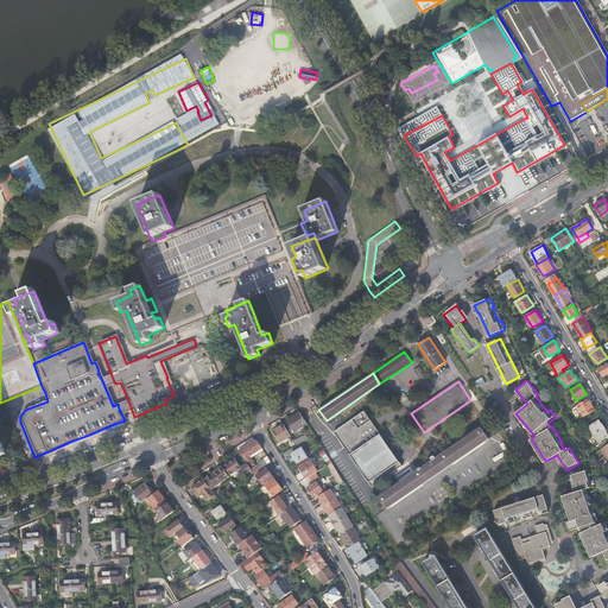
[(589,399),(577,405),(584,416),(595,410),(589,399)]
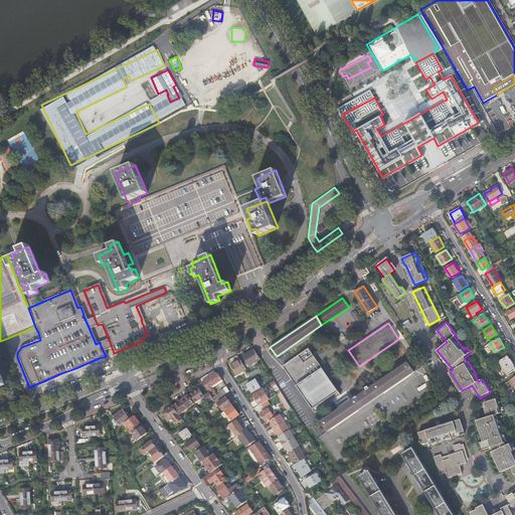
[(283,365),(285,369),(291,377),(315,411),(341,394),(309,347),(293,359),(283,365)]
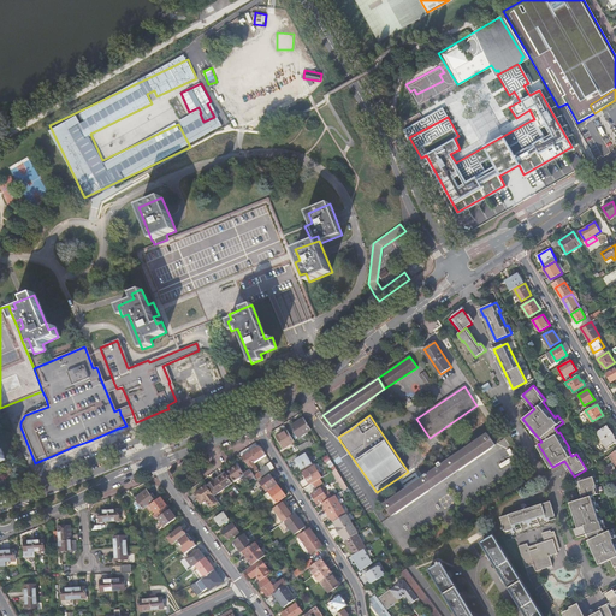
[(298,437),(312,428),(304,418),(291,425),(298,437)]
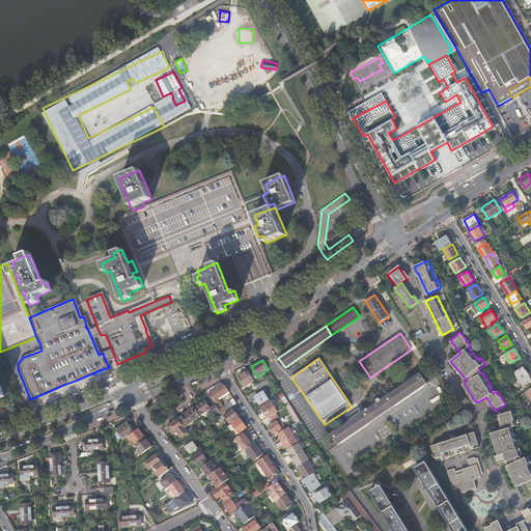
[(514,372),(519,380),(528,373),(527,370),(526,370),(524,366),(514,372)]
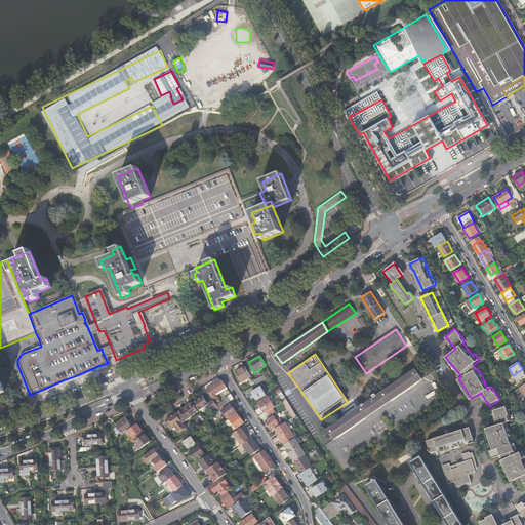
[(251,376),(245,366),(236,372),(242,381),(251,376)]
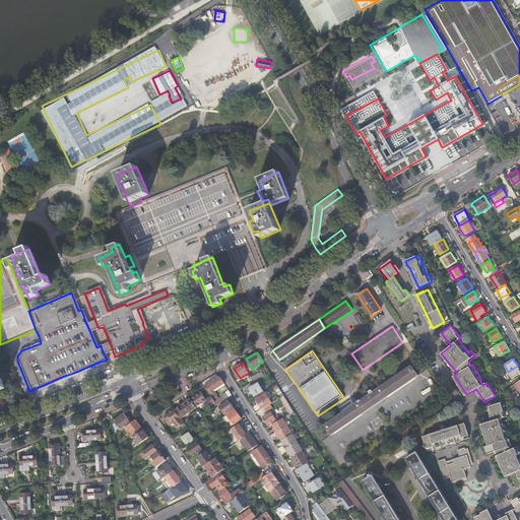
[(517,366),(508,372),(512,378),(519,373),(519,371),(519,369),(517,366)]
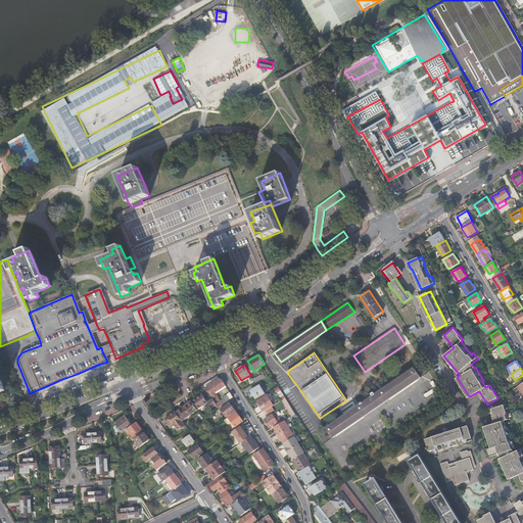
[(415,369),(369,399),(375,409),(421,378),(415,369)]
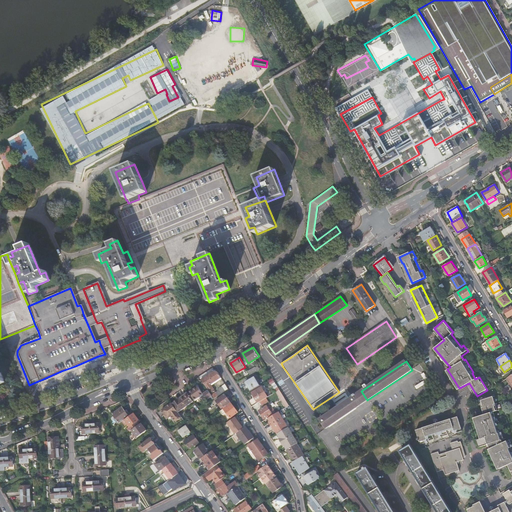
[(221,378),(217,372),(214,372),(201,380),(208,390),(210,393),(215,390),(211,384),(221,378)]
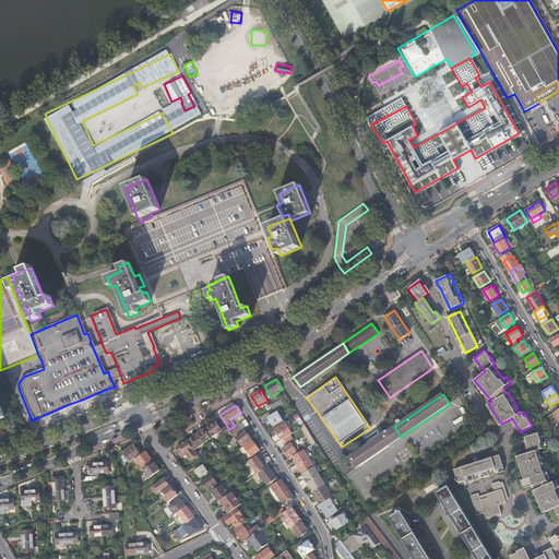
[(278,411),(268,417),(274,426),(284,420),(278,411)]
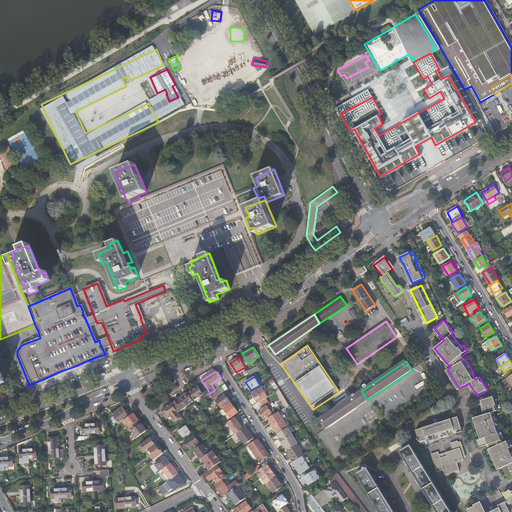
[(212,396),(214,399),(228,389),(225,384),(222,387),(223,388),(220,390),(219,389),(217,391),(218,392),(214,394),(213,393),(211,394),(212,396)]
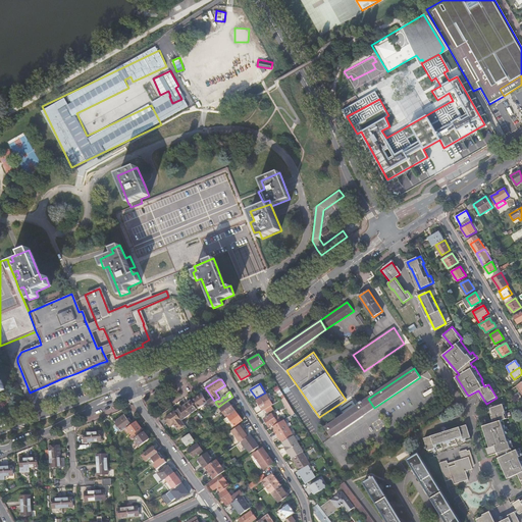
[(201,394),(192,400),(192,401),(197,408),(207,401),(201,394)]
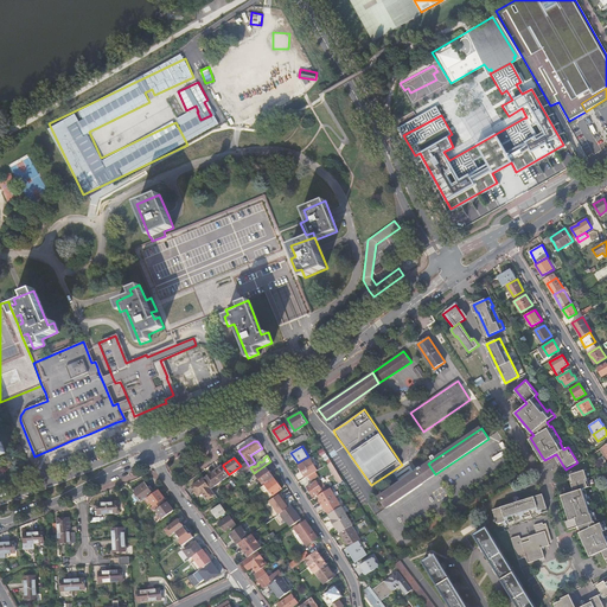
[(308,459),(299,465),(306,477),(308,475),(315,471),(318,471),(314,464),(313,465),(308,459)]
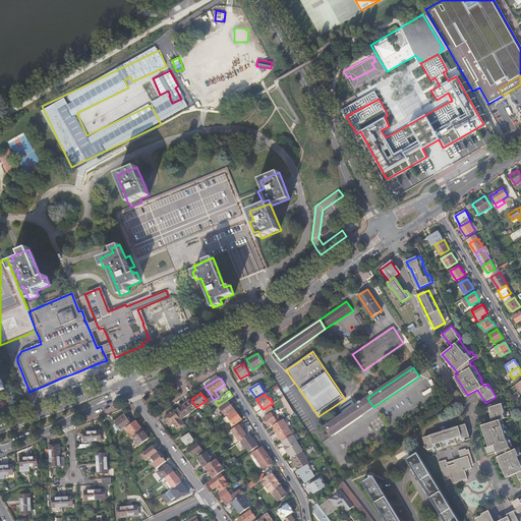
[(289,404),(285,396),(281,398),(281,399),(291,414),(292,413),(295,412),(289,404)]
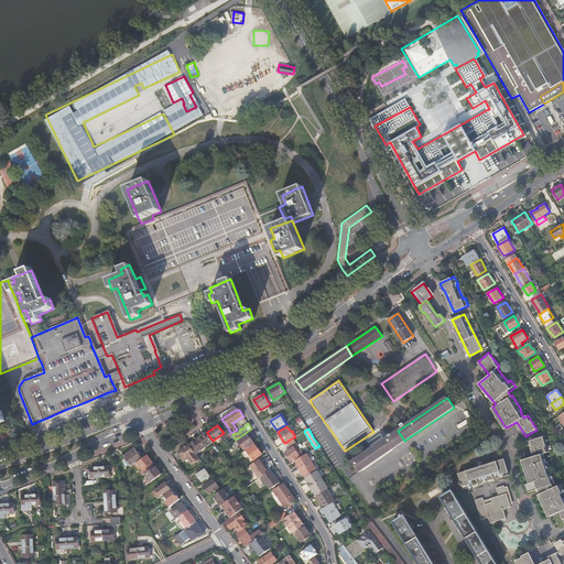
[(231,433),(229,430),(224,433),(228,440),(234,436),(232,434),(231,433)]
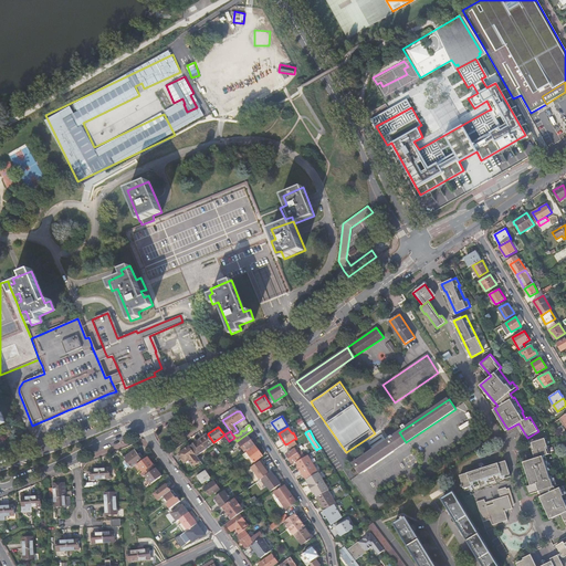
[(406,442),(399,432),(353,463),(360,474),(406,442)]
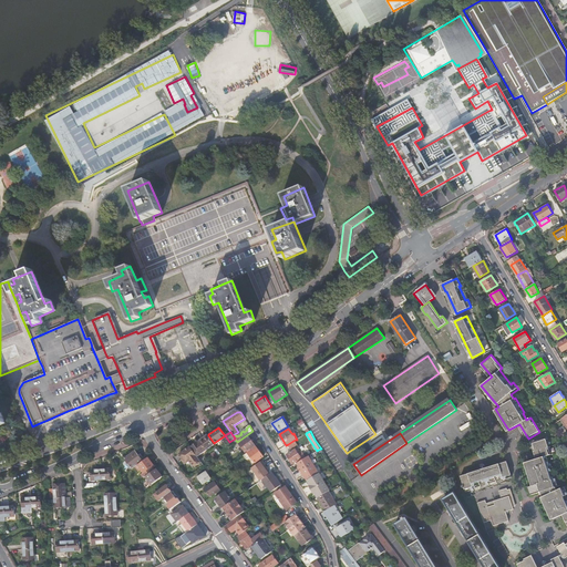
[(208,435),(199,441),(192,447),(197,456),(215,445),(214,443),(208,435)]
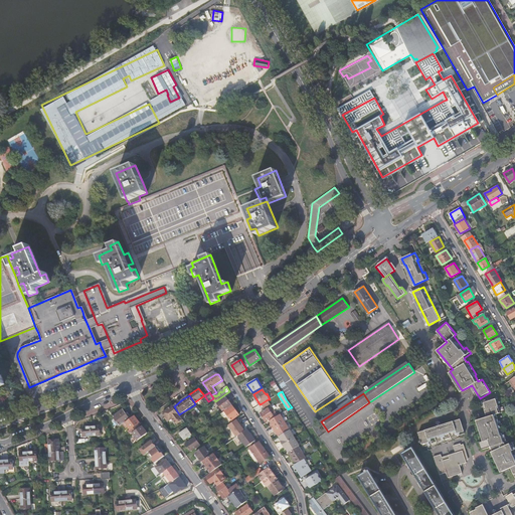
[(226,396),(217,402),(223,410),(231,404),(226,396)]
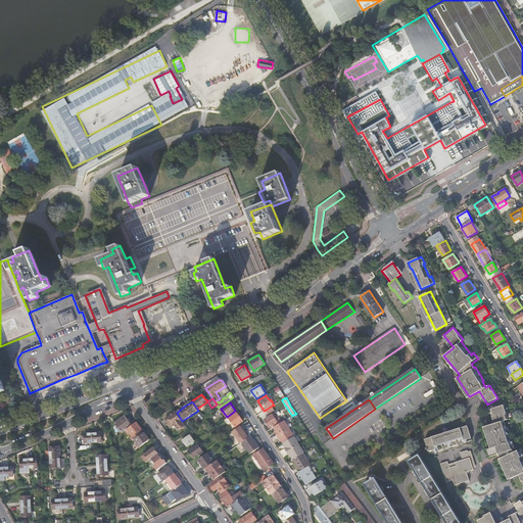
[(498,424),(487,427),(493,448),(490,449),(491,453),(492,456),(498,454),(511,478),(521,474),(522,477),(522,449),(514,455),(512,450),(515,449),(509,429),(507,429),(505,422),(509,421),(504,407),(493,410),(498,424)]
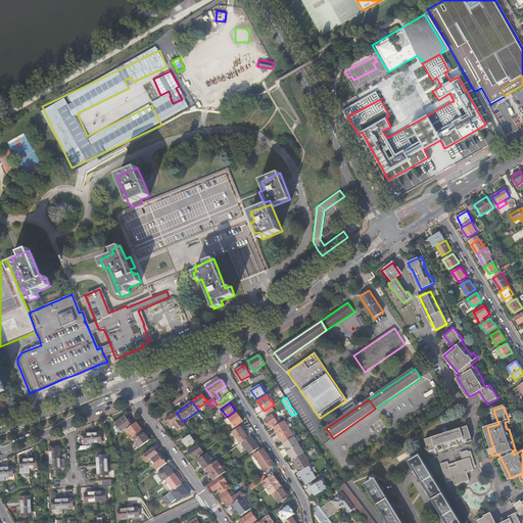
[(177,413),(176,412),(165,419),(169,423),(172,427),(173,427),(178,433),(186,427),(182,421),(177,413)]
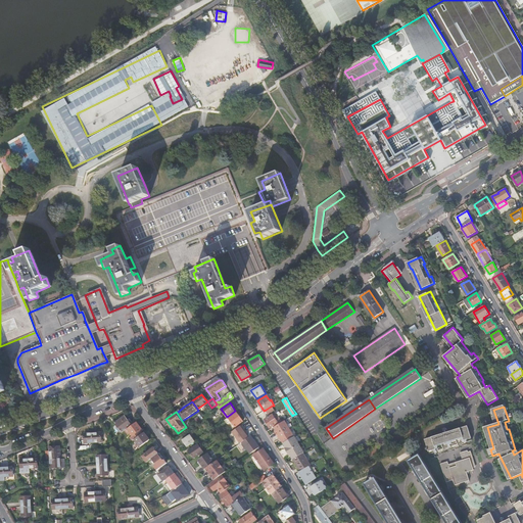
[(236,412),(229,418),(236,427),(243,421),(236,412)]
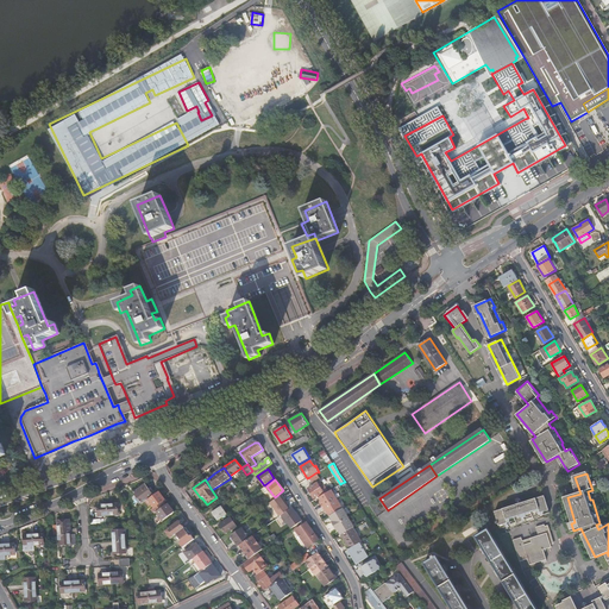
[(318,482),(308,488),(315,497),(324,493),(318,482)]
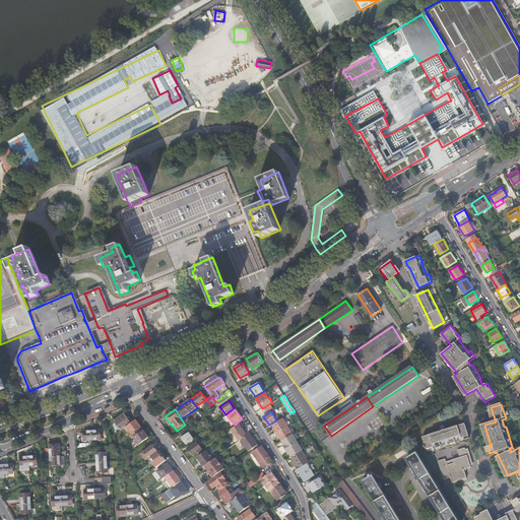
[(115,420),(122,430),(125,428),(131,423),(124,413),(115,420)]
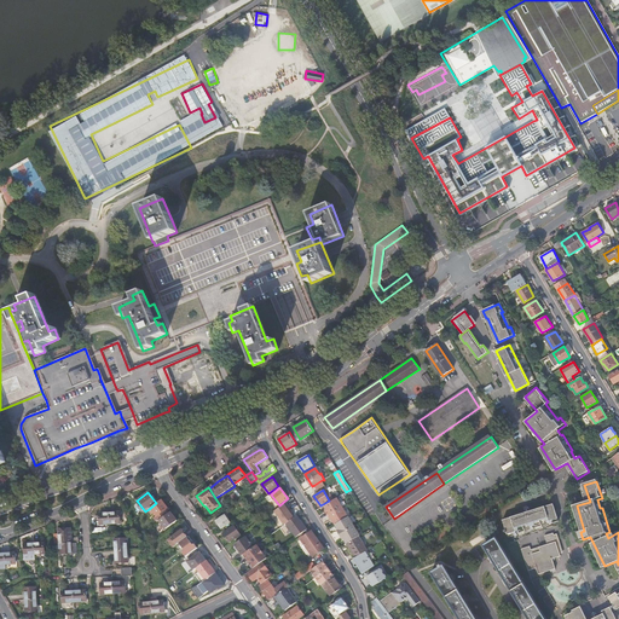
[(328,516),(343,507),(337,497),(323,505),(325,509),(327,512),(325,513),(328,516)]
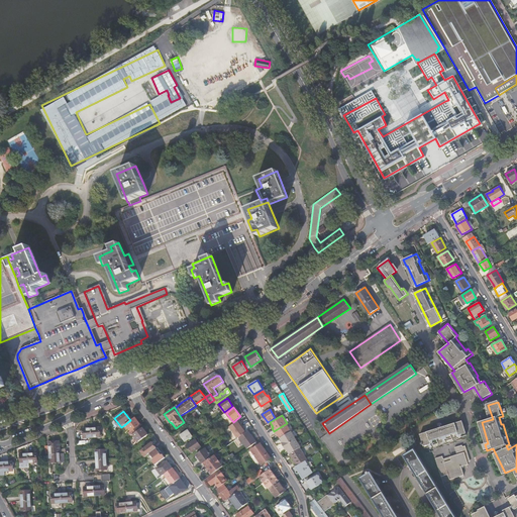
[(129,432),(131,435),(133,434),(140,428),(138,425),(140,424),(135,417),(130,420),(124,425),(127,429),(129,428),(131,431),(129,432)]
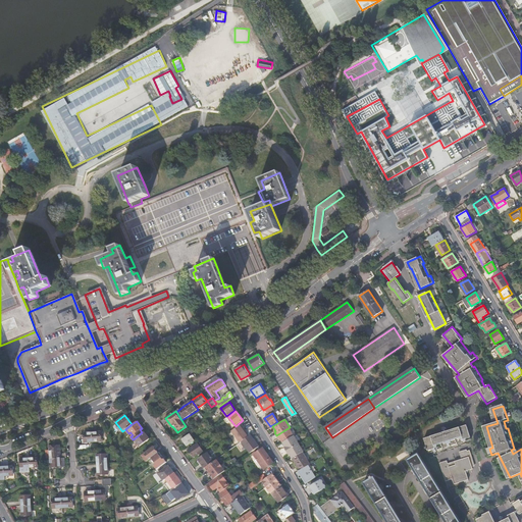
[(241,424),(231,431),(240,442),(242,441),(248,436),(246,433),(242,428),(243,427),(241,424)]
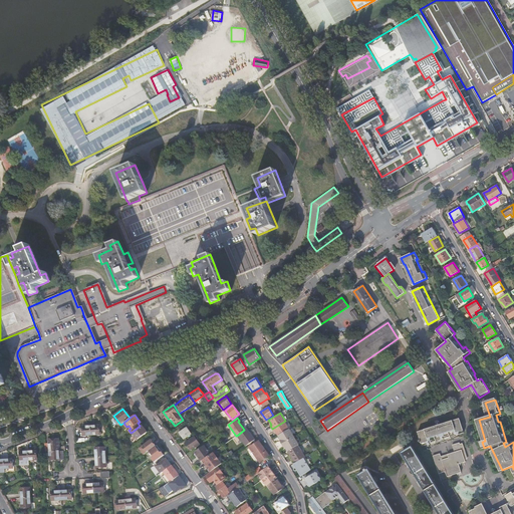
[(457,435),(464,433),(460,418),(453,420),(453,423),(426,431),(425,429),(418,431),(423,446),(430,443),(429,441),(457,433),(457,435)]
